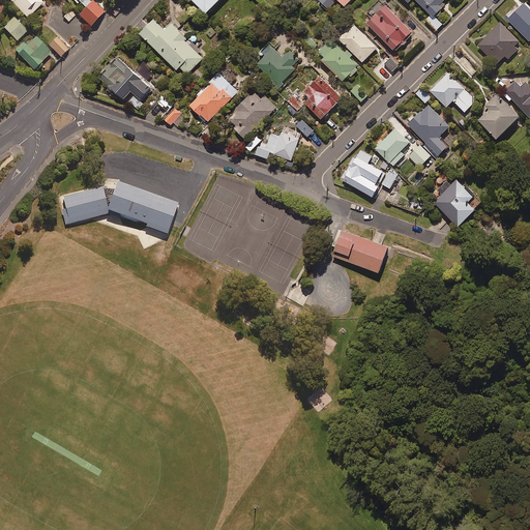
[(9,0),(29,19),(45,3),(40,0),(9,0)]
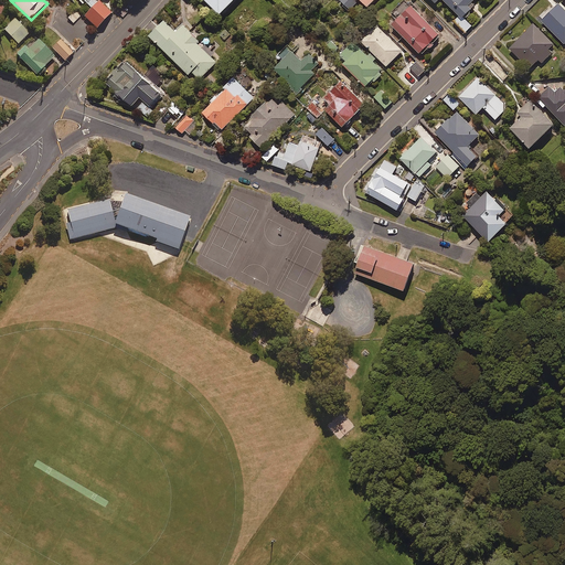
[(236,0),(202,0),(220,17),(236,0)]
